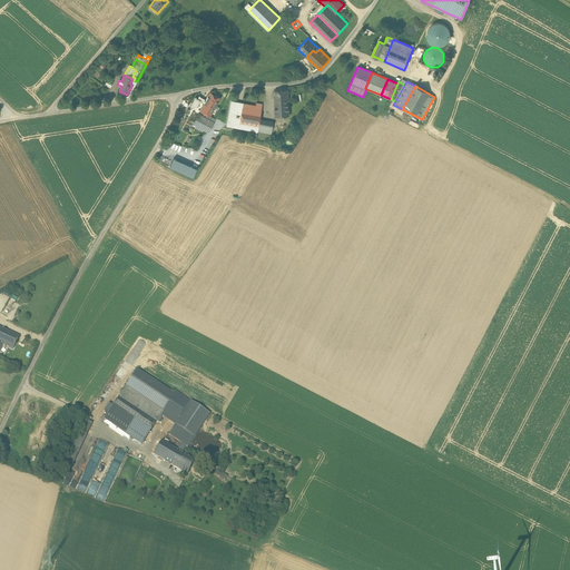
[(288,90),(274,90),(275,117),(290,116),(288,90)]
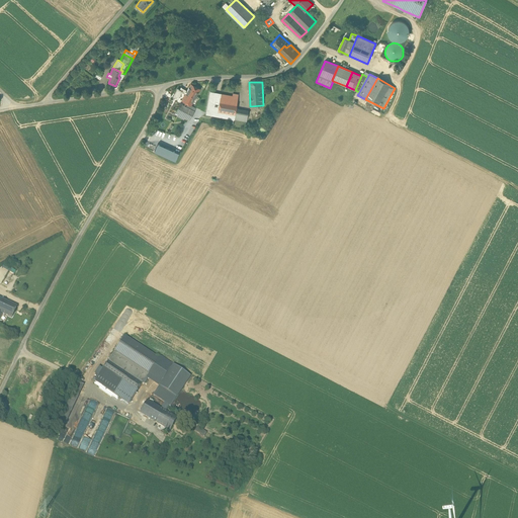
[(187,91),(185,94),(182,100),(185,102),(191,105),(200,89),(190,84),(187,91)]
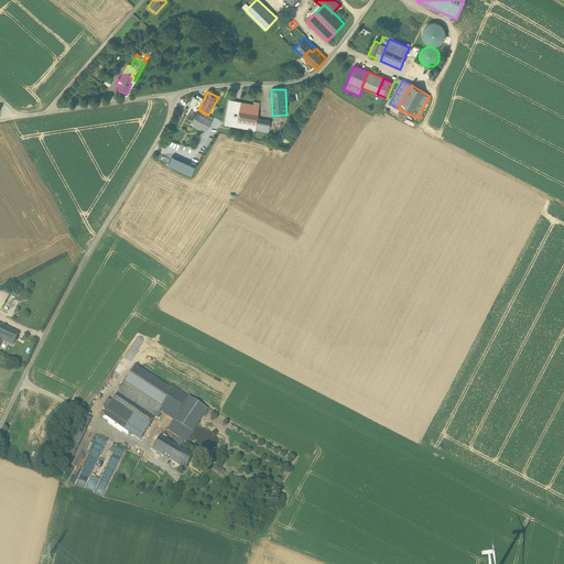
[(202,102),(204,99),(203,98),(203,99),(197,96),(197,95),(195,98),(193,97),(188,105),(194,107),(197,100),(202,102)]
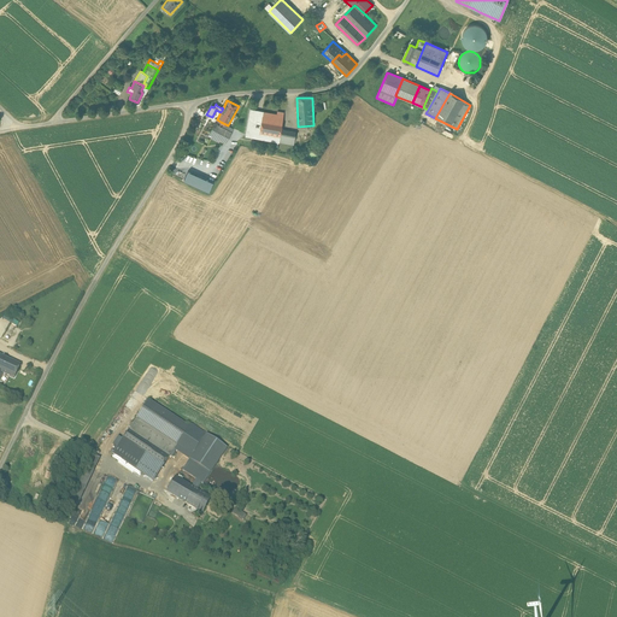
[(263,112),(251,110),(247,127),(260,129),(259,133),(280,136),(281,129),(282,122),(262,118),(263,112)]
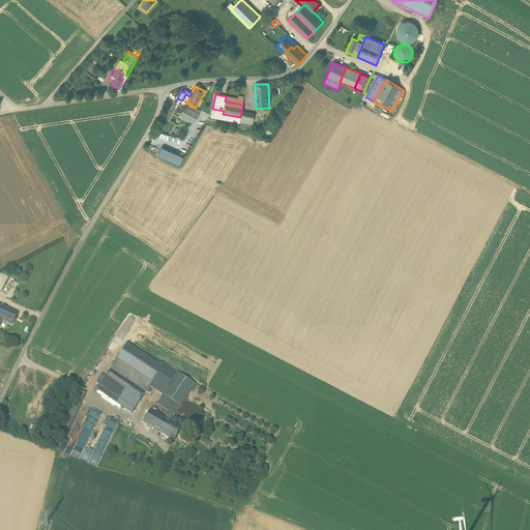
[(238,98),(226,96),(225,101),(242,105),(243,96),(238,96),(238,98)]
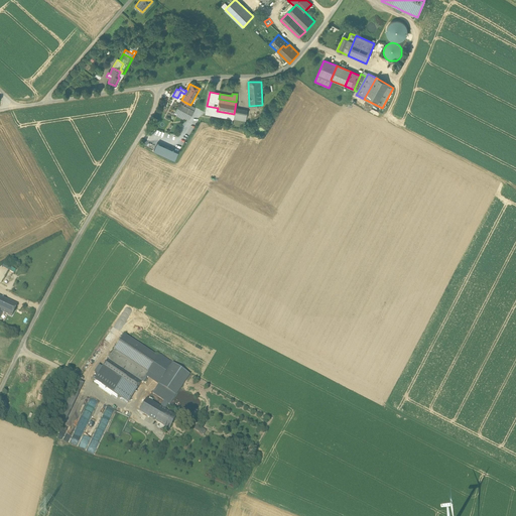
[(190,105),(184,102),(183,105),(194,111),(195,108),(190,105)]
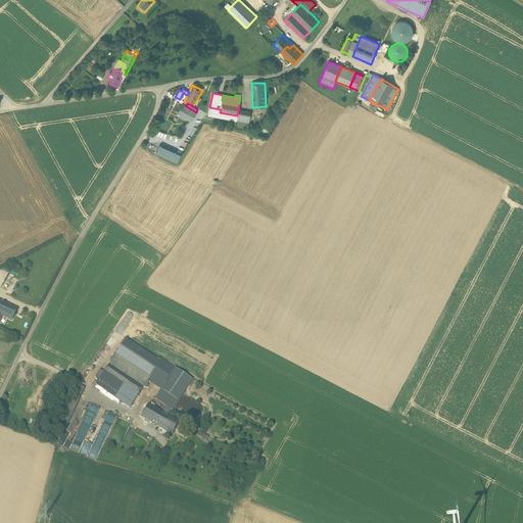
[(196,112),(186,106),(182,104),(178,113),(180,114),(187,117),(192,121),(196,112)]
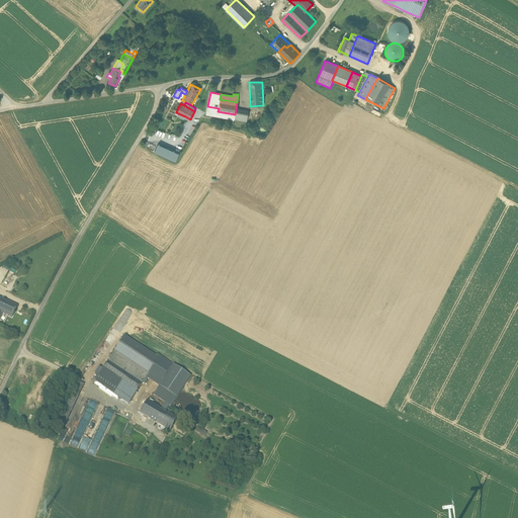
[(219,108),(207,106),(206,114),(247,121),(247,117),(235,114),(218,111),(219,108)]
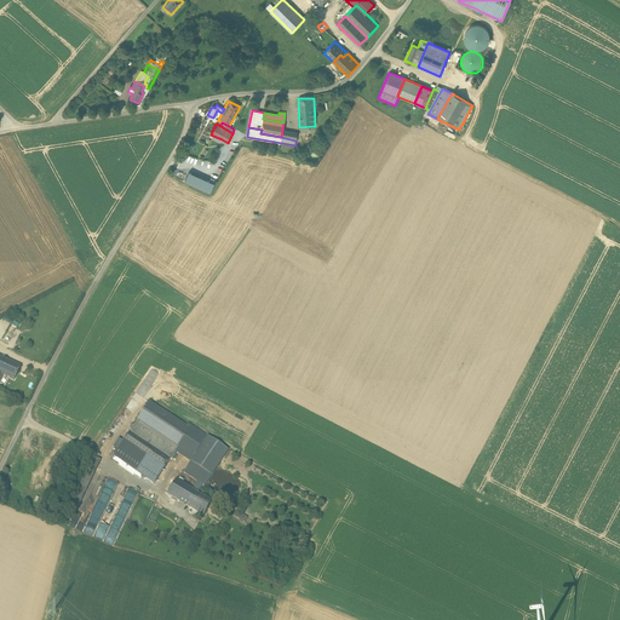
[(297,133),(282,130),(281,137),(296,141),(297,135),(297,133)]
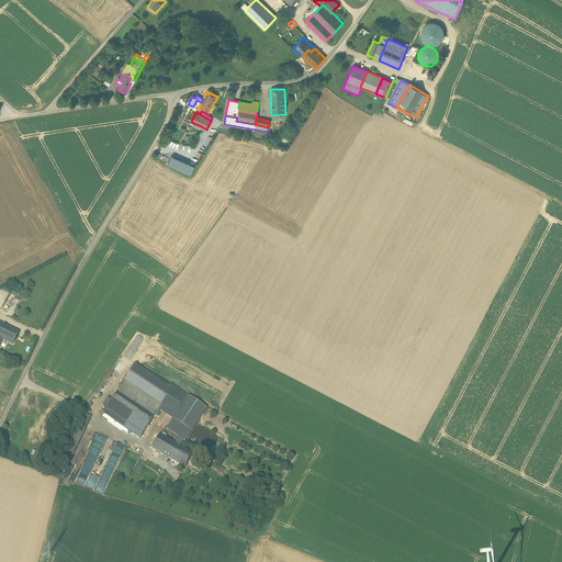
[(0,338),(2,340),(13,345),(19,332),(0,323),(0,338)]
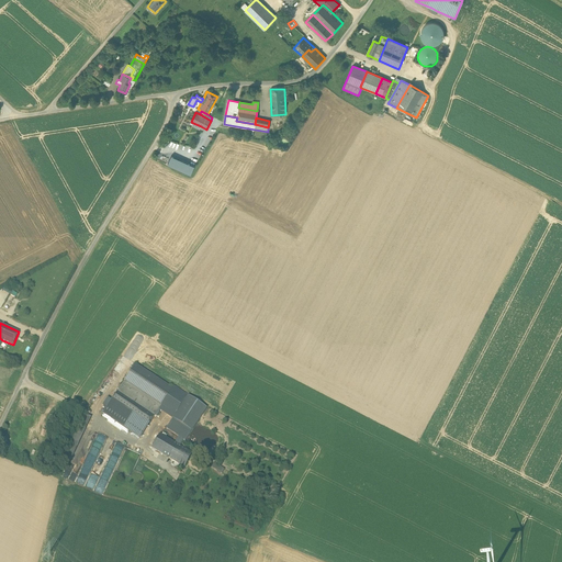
[(125,381),(161,405),(172,389),(135,364),(125,381)]
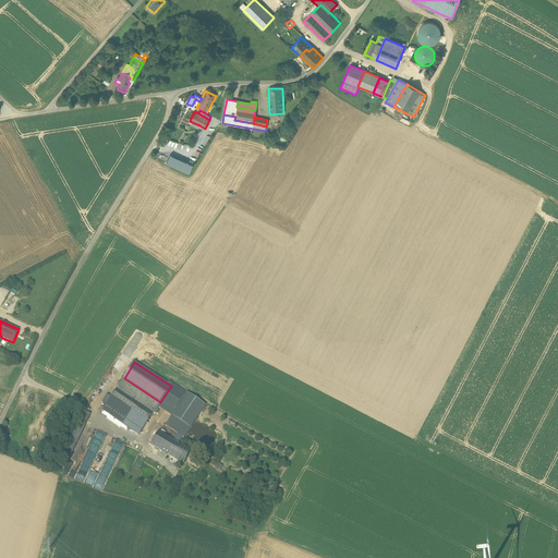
[(160,402),(124,378),(118,387),(154,412),(157,407),(160,402)]
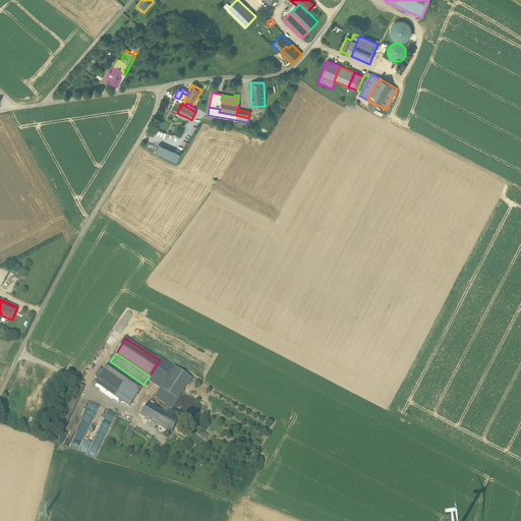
[(161,358),(160,360),(150,375),(147,380),(160,389),(174,367),(161,358)]
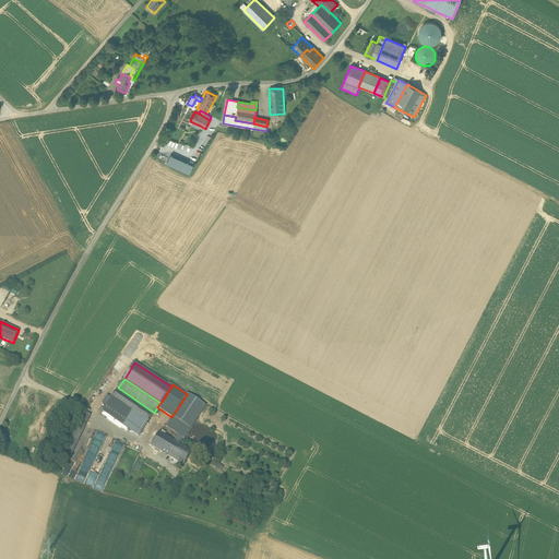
[(154,413),(118,388),(111,399),(109,402),(145,426),(154,413)]
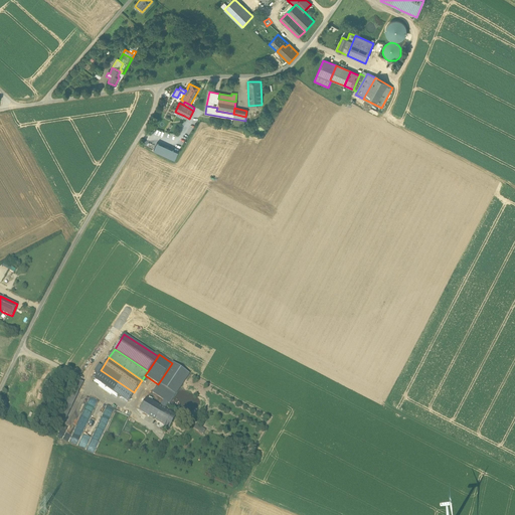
[(158,384),(153,392),(163,400),(168,402),(169,404),(189,374),(172,363),(158,384)]
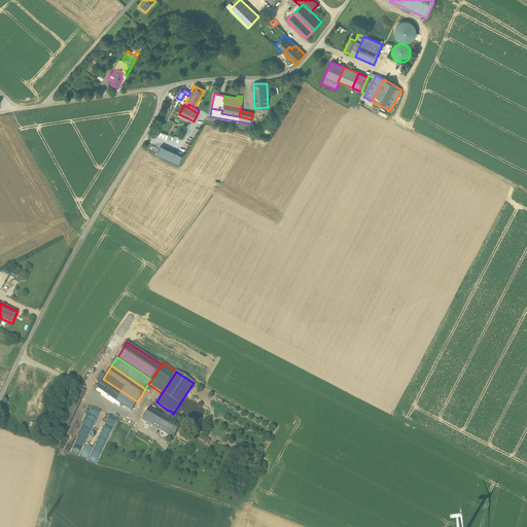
[(97,380),(100,383),(103,379),(105,376),(101,373),(97,380)]
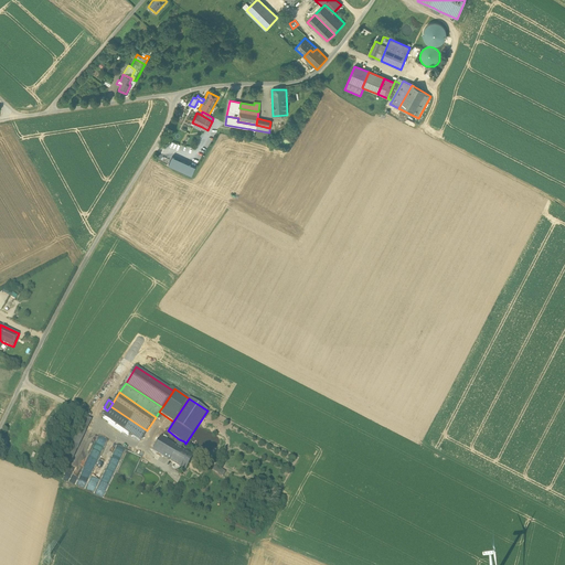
[(147,430),(110,406),(107,411),(104,415),(140,440),(147,430)]
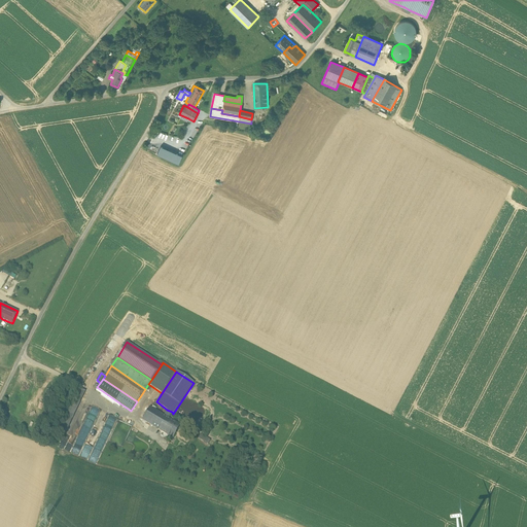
[(85,423),(93,426),(100,411),(93,408),(89,416),(93,418),(92,421),(88,419),(85,423)]
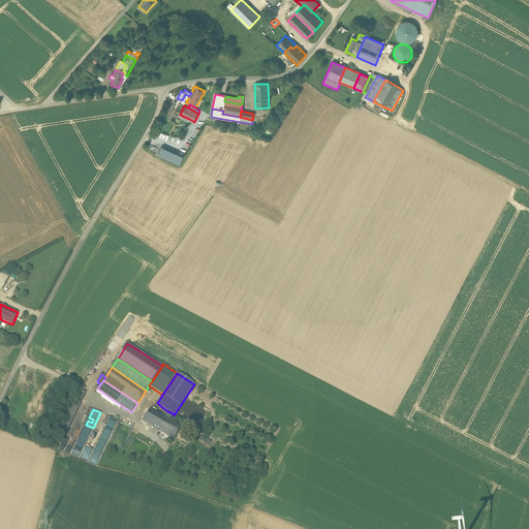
[(164,417),(151,409),(144,421),(163,433),(169,421),(168,419),(164,417)]
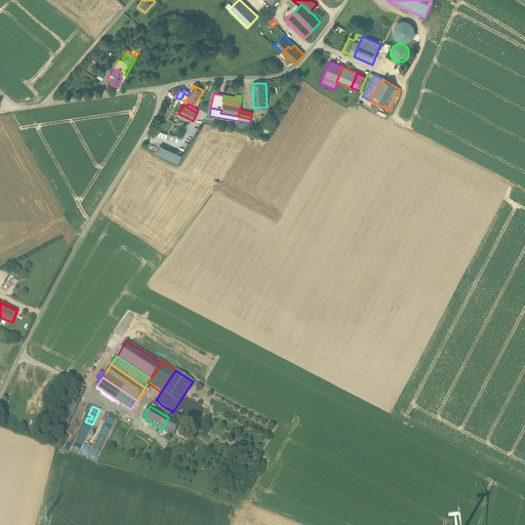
[(167,416),(171,410),(166,408),(163,414),(167,416)]
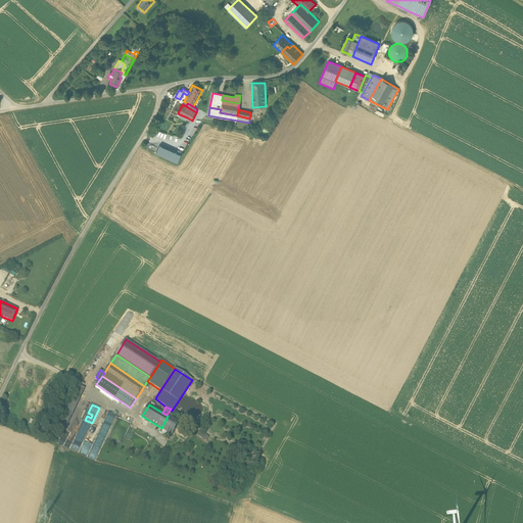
[(179,422),(168,416),(161,428),(172,434),(179,422)]
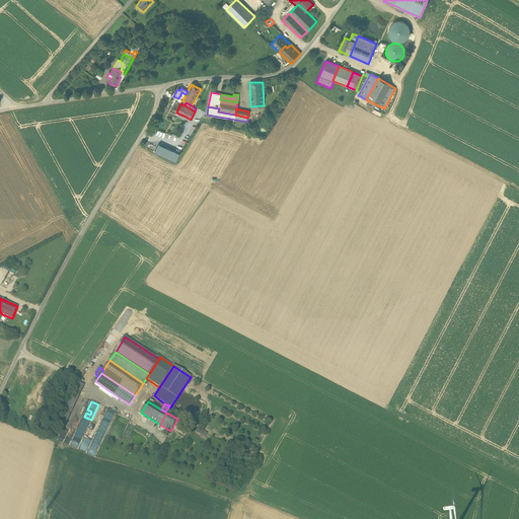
[(207,434),(198,428),(195,432),(205,438),(207,434)]
